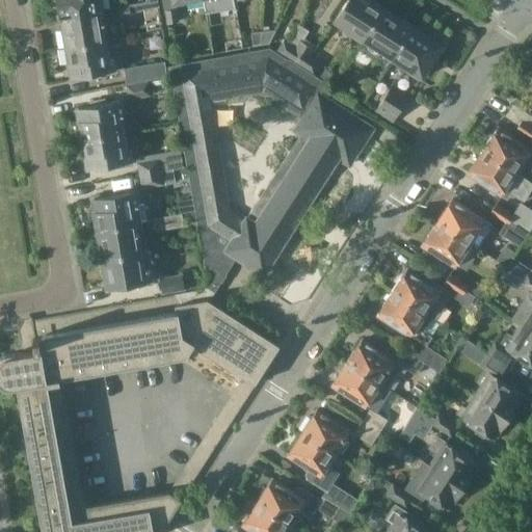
[(53,0),(54,0),(55,0),(59,19),(65,18),(100,11),(100,10),(98,0),(53,0)]
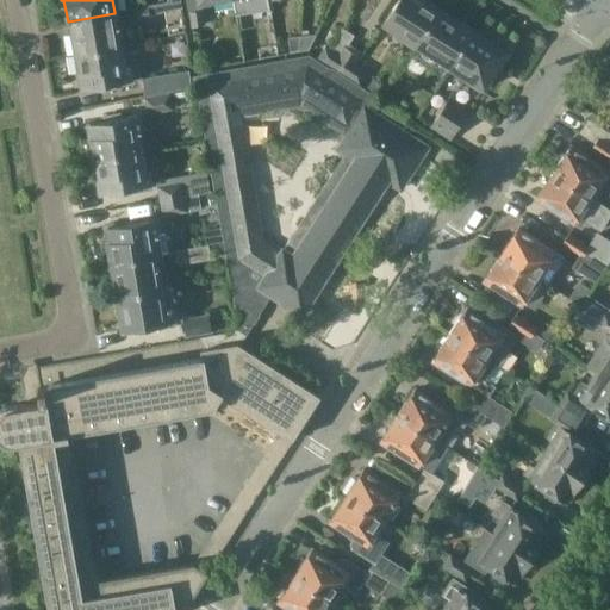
[(394,36),(415,49),(441,8),(427,0),(398,0),(385,20),(398,30),(394,36)]
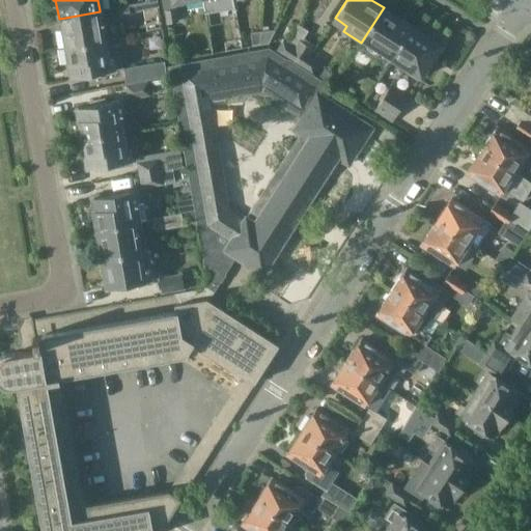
[(131,17),(129,6),(115,9),(116,19),(131,17)]
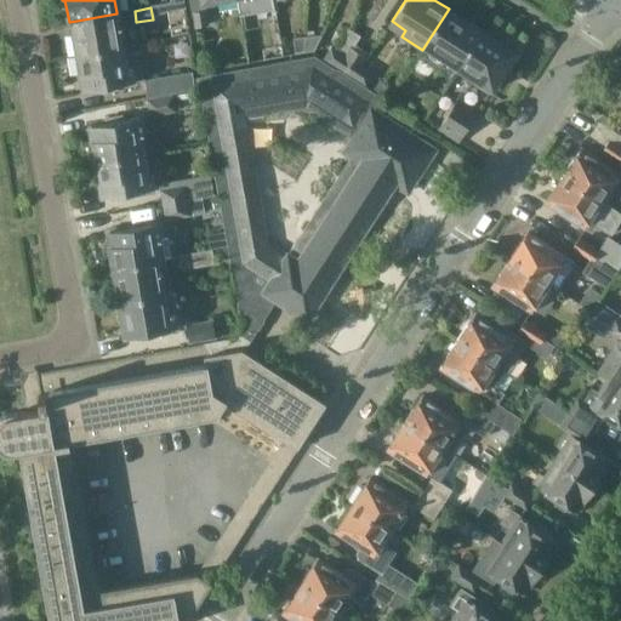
[(420,52),(440,66),(445,56),(459,64),(479,33),(466,24),(468,22),(449,9),(422,50),(420,52)]
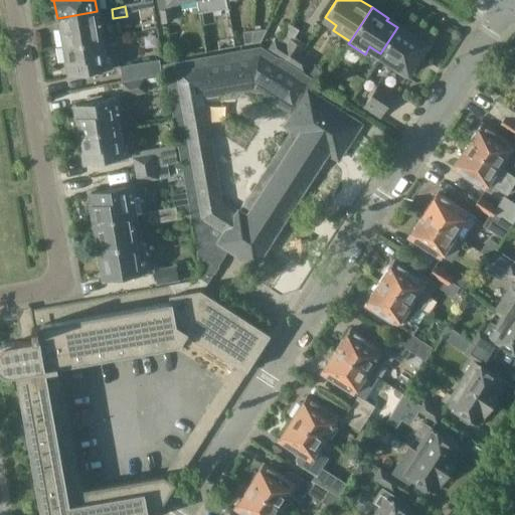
[(61,28),(64,46),(103,39),(99,21),(103,20),(101,9),(97,10),(97,11),(63,17),(65,27),(61,28)]
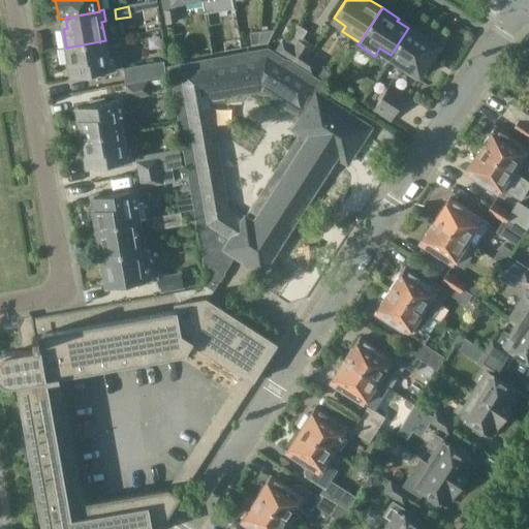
[(410,25),(408,28),(391,55),(404,63),(401,69),(416,81),(440,45),(429,37),(429,36),(426,35),(425,36),(410,26),(411,26),(410,25)]
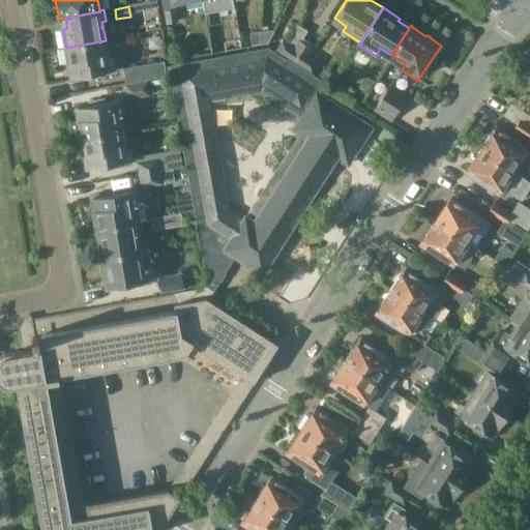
[(293,48),(287,57),(299,65),(305,56),(311,48),(301,41),(306,31),(297,26),(287,43),(293,48)]
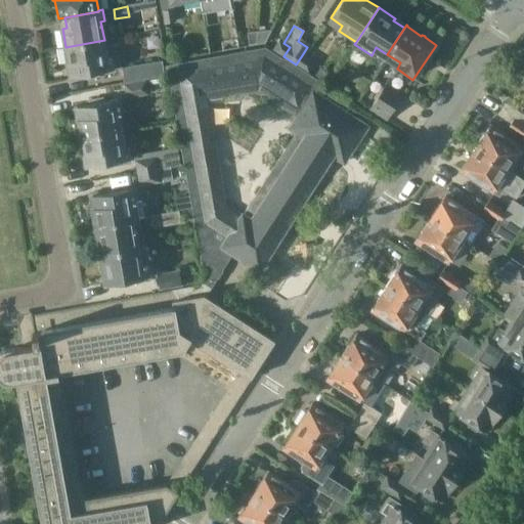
[(264,42),(270,30),(247,33),(248,44),(264,42)]
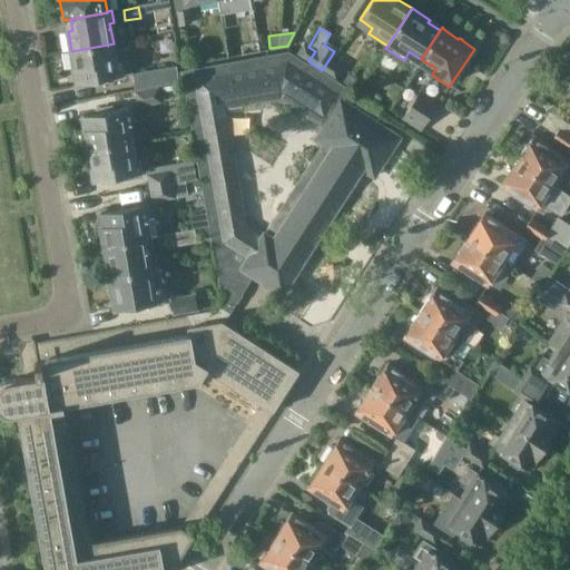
[(296,53),(308,61),(315,51),(308,47),(303,42),(296,53)]
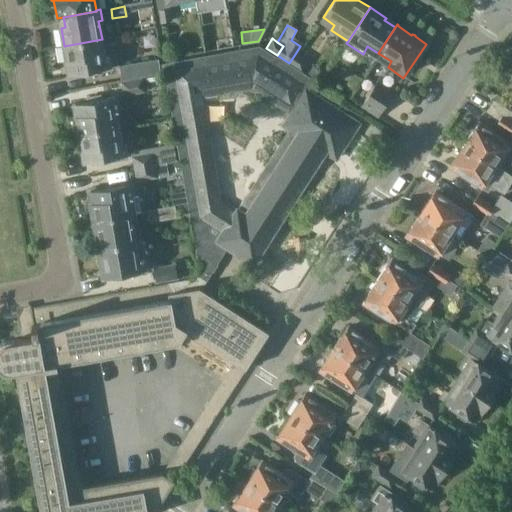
[(104,55),(102,39),(64,46),(67,62),(71,62),(74,74),(82,72),(83,76),(95,73),(95,70),(112,67),(109,54),(104,55)]
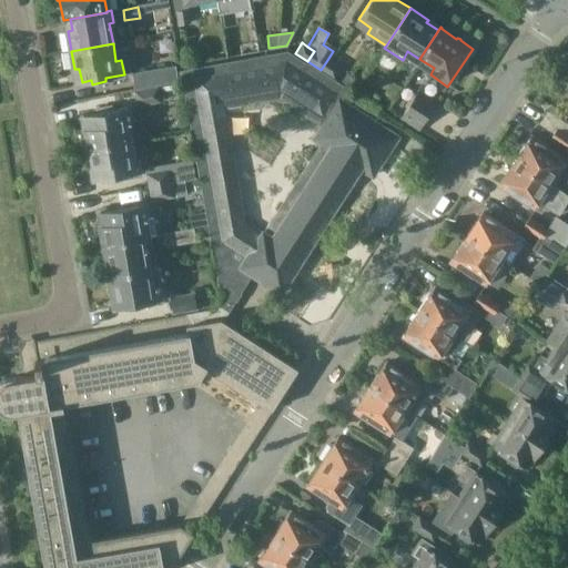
[(286,52),(183,71),(185,87),(184,89),(221,301),(217,305),(229,312),(253,273),(253,272),(242,265),(261,237),(261,236),(245,226),(224,109),(227,109),(226,101),(277,92),(298,59),(287,51),(286,52)]
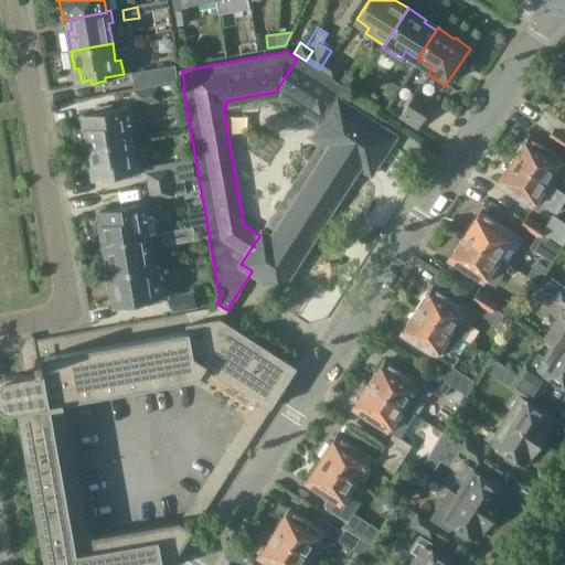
[(297,59),(276,92),(317,117),(320,112),(327,117),(338,99),(339,99),(345,89),(297,59)]
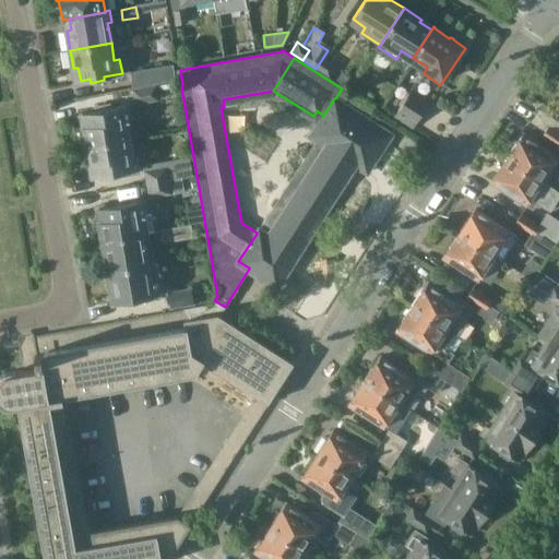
[(334,67),(322,59),(316,69),(328,76),(334,67)]
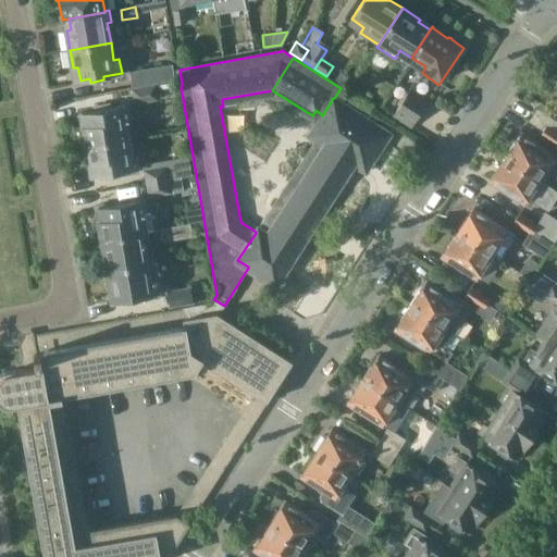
[(173,64),(128,72),(132,88),(176,81),(173,64)]
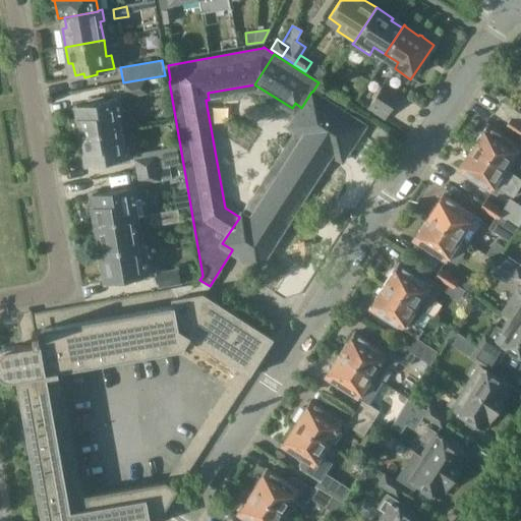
[(353,85),(361,92),(368,80),(359,75),(353,85)]
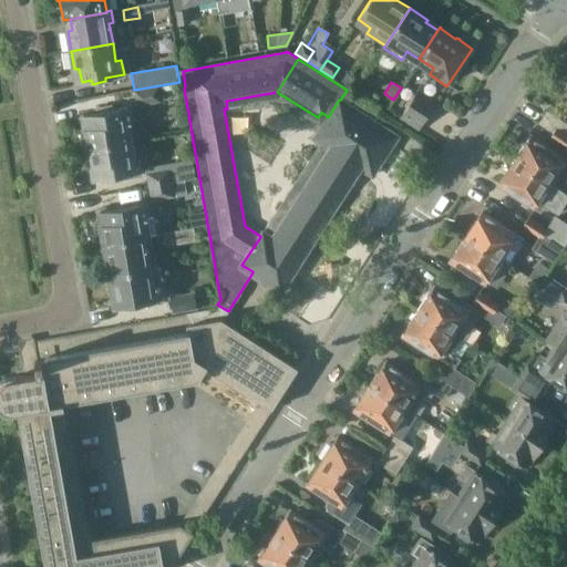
[(158,88),(135,92),(137,105),(161,102),(158,88)]
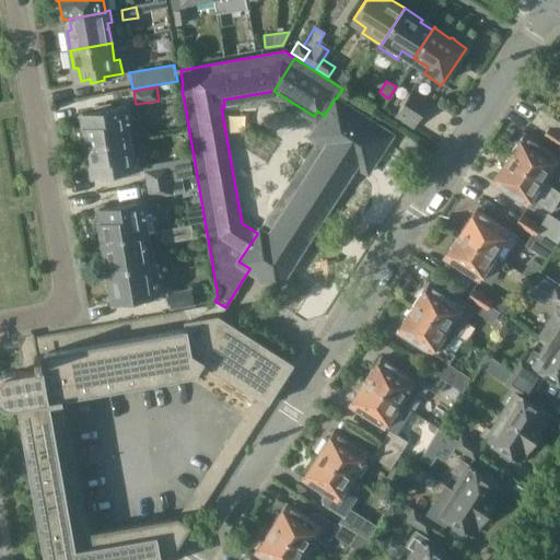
[(413,90),(405,103),(423,115),(431,102),(413,90)]
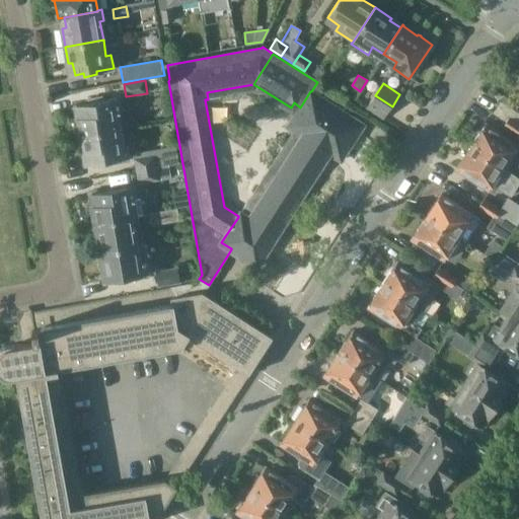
[(253,84),(207,92),(208,99),(233,94),(246,93),(258,95),(271,100),(295,116),(288,127),(294,131),(239,217),(238,216),(238,217),(221,242),(231,248),(231,249),(249,262),(248,263),(258,269),(266,258),(264,257),(277,237),(330,154),(340,160),(341,161),(342,159),(359,133),(335,118),(338,113),(339,114),(341,110),(311,92),(311,91),(310,91),(300,107),(294,102),(291,107),(253,84)]
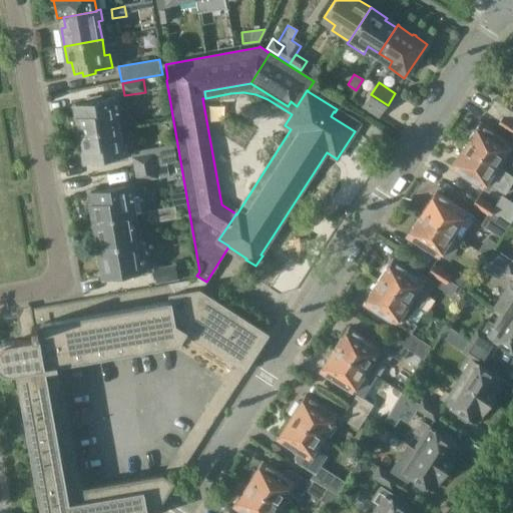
[(371,94),(363,107),(380,118),(388,105),(371,94)]
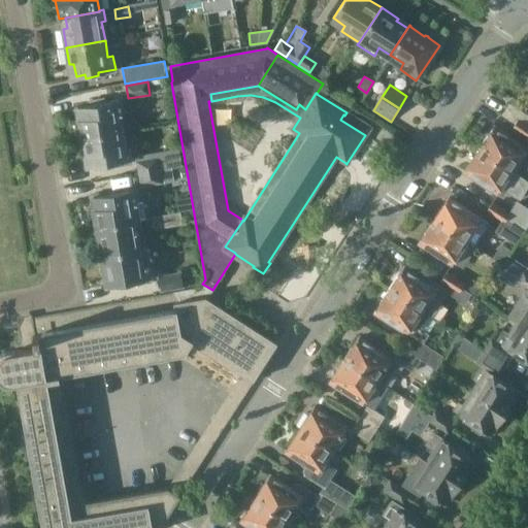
[(76,125),(78,138),(122,131),(119,114),(123,113),(120,99),(104,102),(104,99),(90,102),(90,104),(76,107),(79,125),(76,125)]
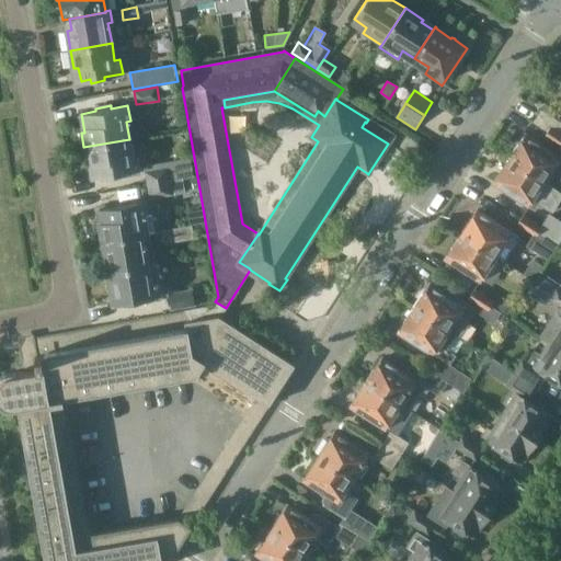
[(559,133),(560,134),(560,132),(560,122),(541,110),(534,123),(548,133),(545,137),(553,142),(559,133)]
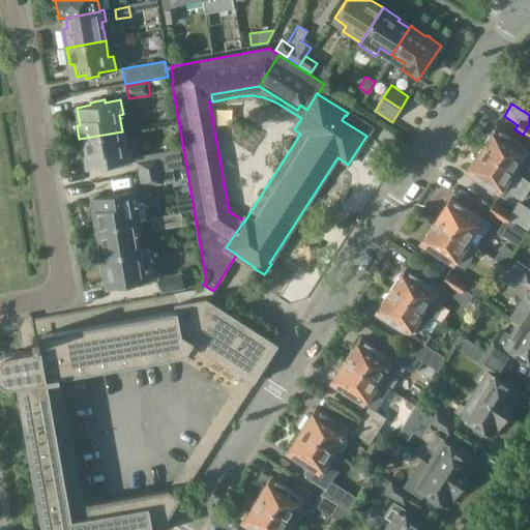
[(513,171),(528,150),(499,130),(496,135),(491,136),(480,151),(513,171)]
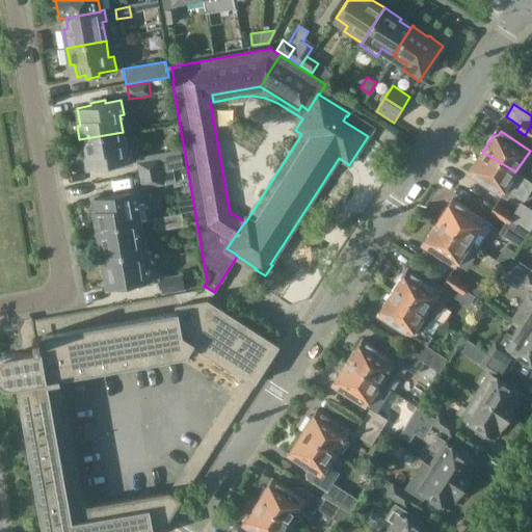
[(123,132),(79,139),(81,153),(85,152),(87,169),(102,167),(102,170),(132,164),(129,148),(125,149),(123,132)]
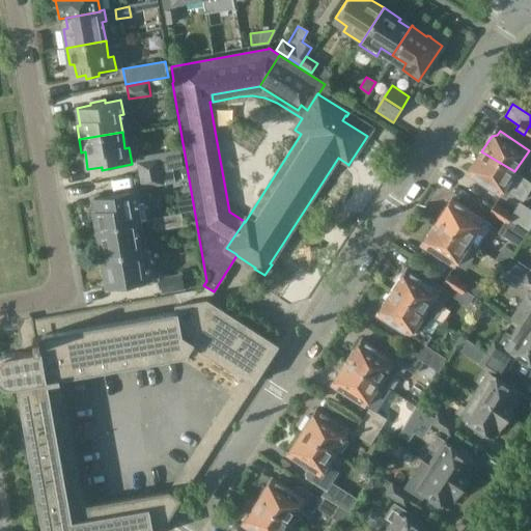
[(137,158),(137,161),(140,176),(174,170),(185,168),(180,150),(137,158)]
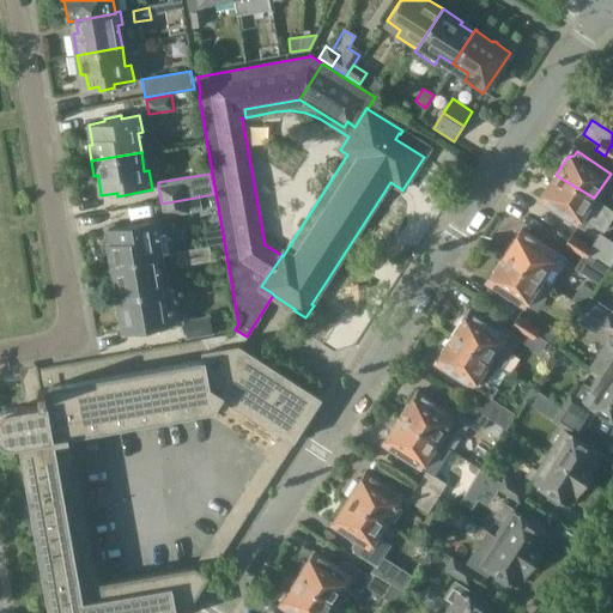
[(612,210),(594,198),(556,175),(546,190),(547,196),(544,202),(584,229),(588,223),(604,231),(612,216),(612,210)]
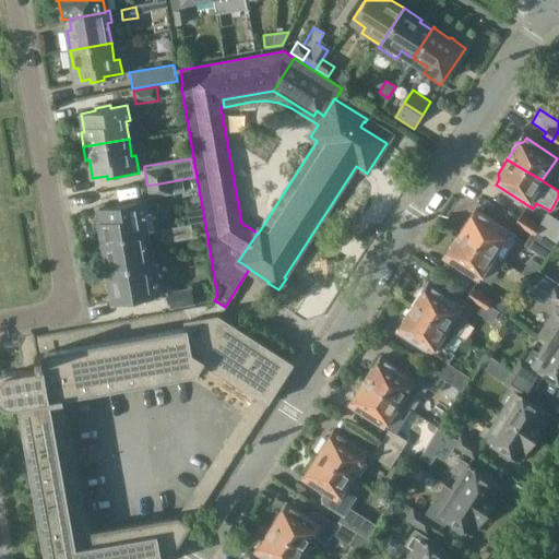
[(186,191),(183,179),(147,186),(150,197),(186,191)]
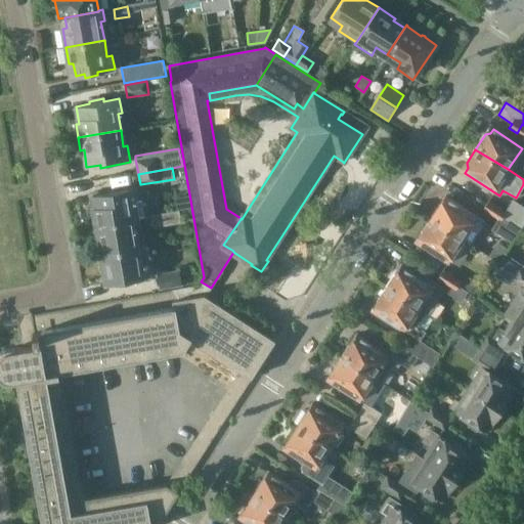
[(137,201),(134,188),(91,195),(94,211),(92,214),(93,222),(96,223),(96,225),(139,218),(145,217),(142,200),(137,201)]
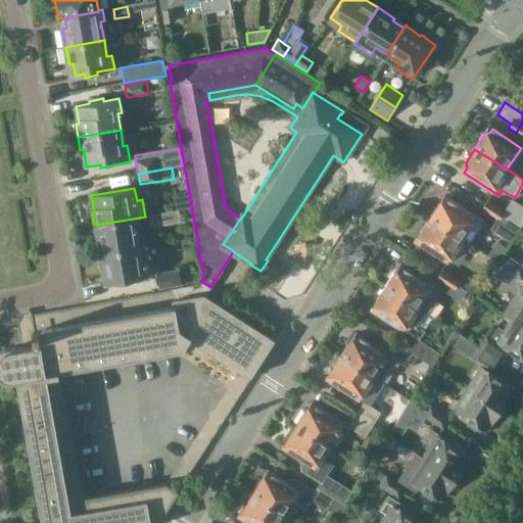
[(430,219),(462,240),(471,227),(478,232),(484,223),(447,198),(444,203),(438,204),(430,219)]
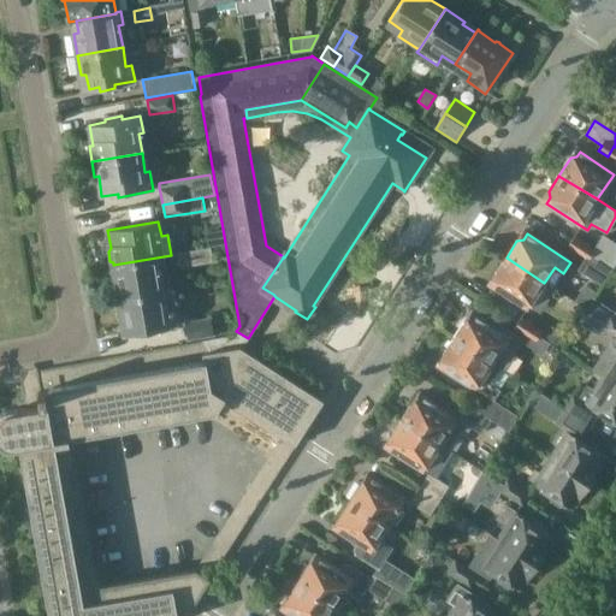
[(578,253),(585,243),(574,236),(568,246),(578,253)]
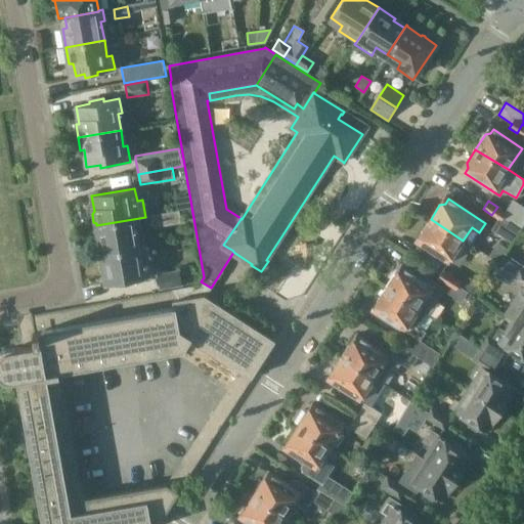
[(499,220),(493,229),(492,230),(512,243),(523,223),(523,208),(514,202),(507,213),(497,207),(491,215),(499,220)]
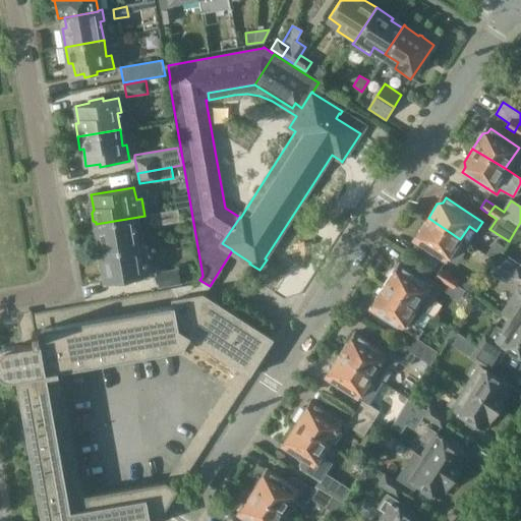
[(148,215),(150,227),(178,222),(176,210),(148,215)]
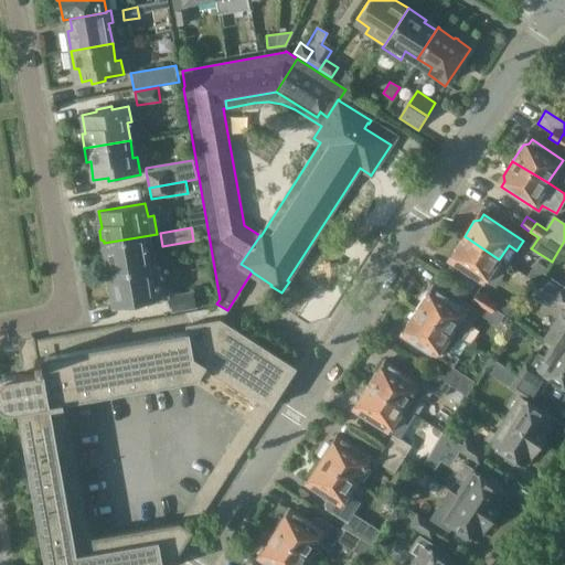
[(104,243),(109,274),(151,267),(148,249),(152,248),(150,235),(104,243)]
